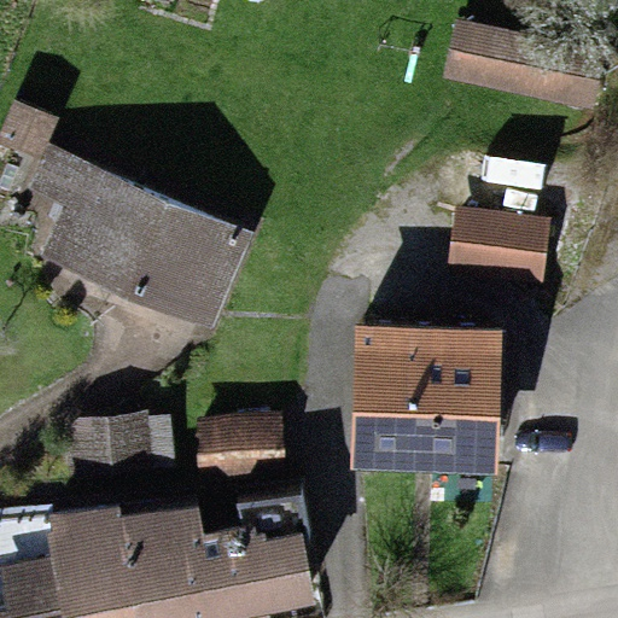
[(607,51),(456,18),(443,76),(595,109),(607,51)]
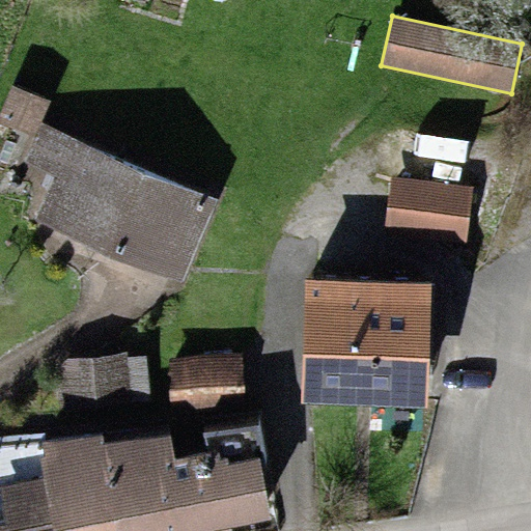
[(50,101),(11,85),(0,113),(0,123),(34,138),(50,101)]
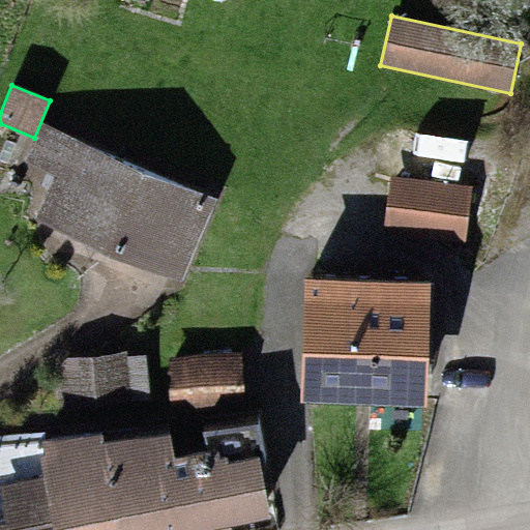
[(52,172),(32,217),(182,282),(218,199),(42,123),(26,160),(52,172)]
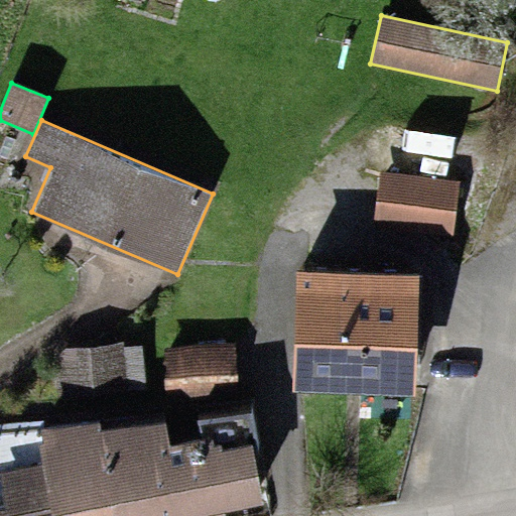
[(460,180),(379,172),(373,230),(454,238),(460,180)]
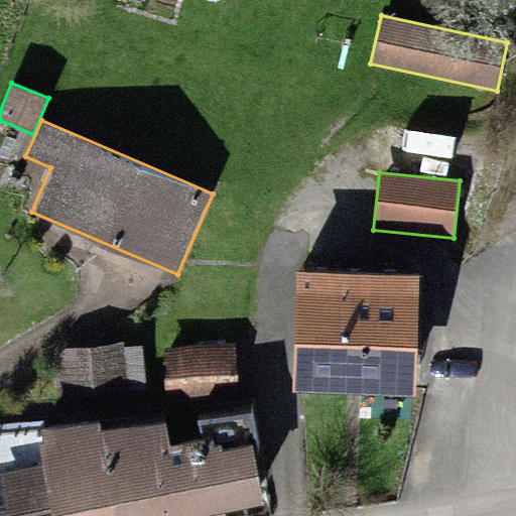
[(417,279),(301,275),(297,388),(413,392),(417,279)]
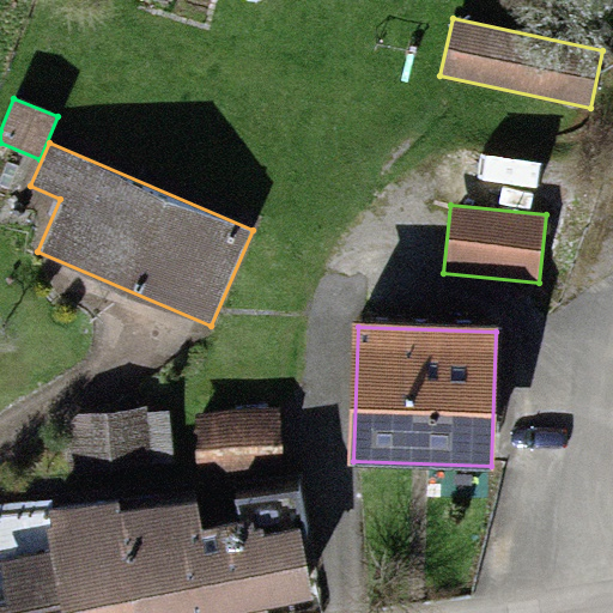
[(277,405),(198,410),(201,460),(280,455),(277,405)]
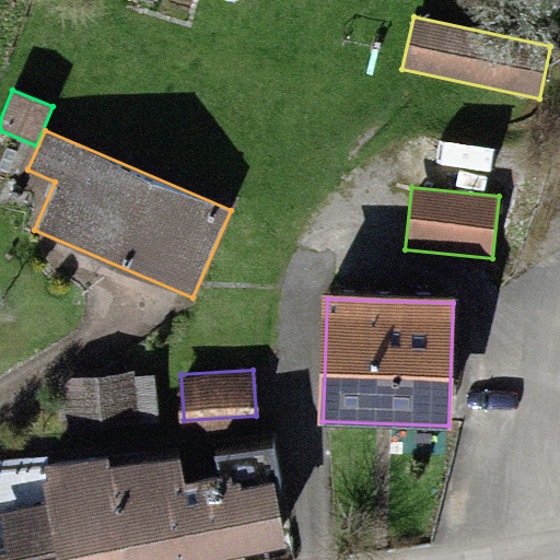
[(132,371),(63,378),(70,429),(138,421),(132,371)]
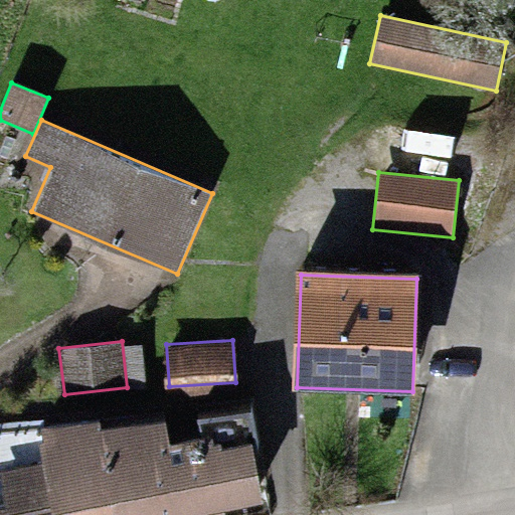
[(40,465),(50,514),(225,514),(225,511),(263,504),(250,444),(221,450),(220,444),(213,445),(211,437),(169,445),(164,418),(102,431),(99,415),(33,428),(40,465)]
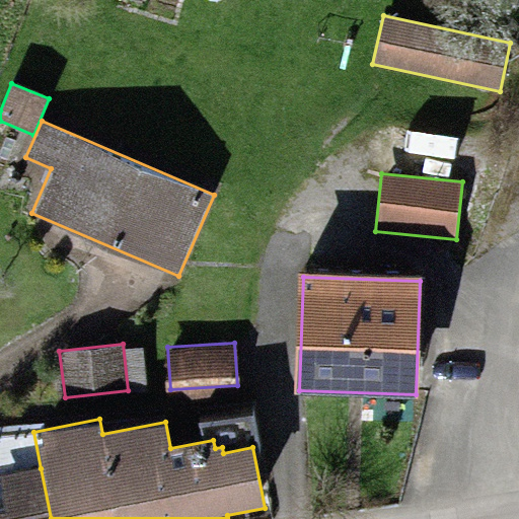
[(0,518),(51,518),(41,468),(0,475),(0,485),(5,512),(0,512),(0,518)]
